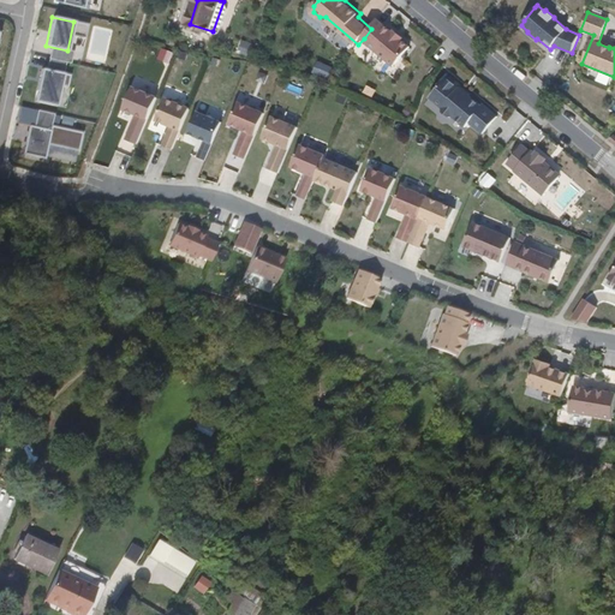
[(364,39),(396,66),(413,47),(405,40),(395,33),(380,18),(371,29),(364,39)]
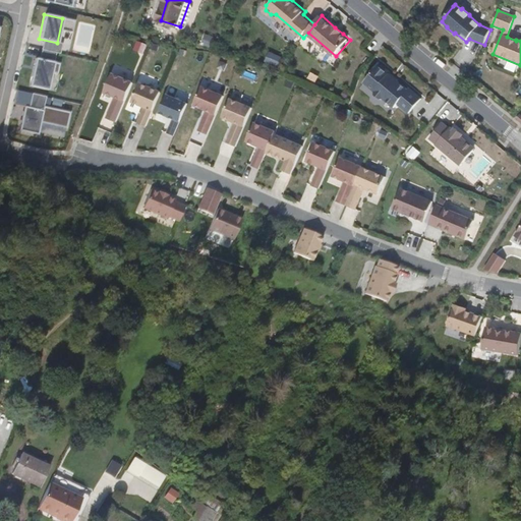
[(213,49),(216,38),(206,34),(201,45),(213,49)]
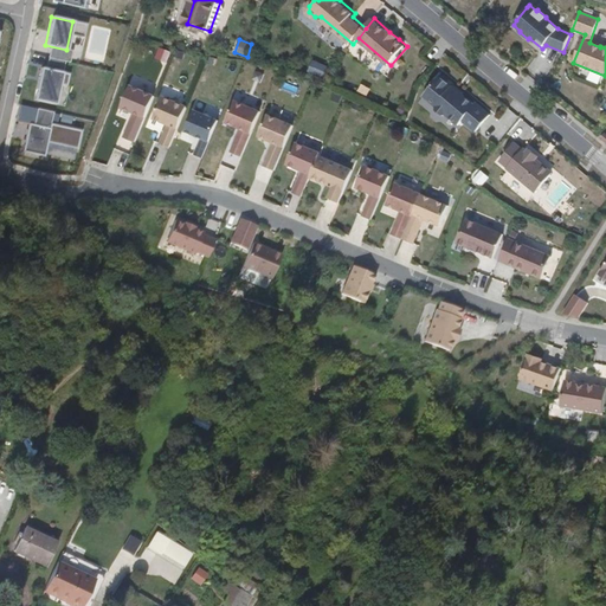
[(323,78),(329,66),(314,60),(309,71),(323,78)]
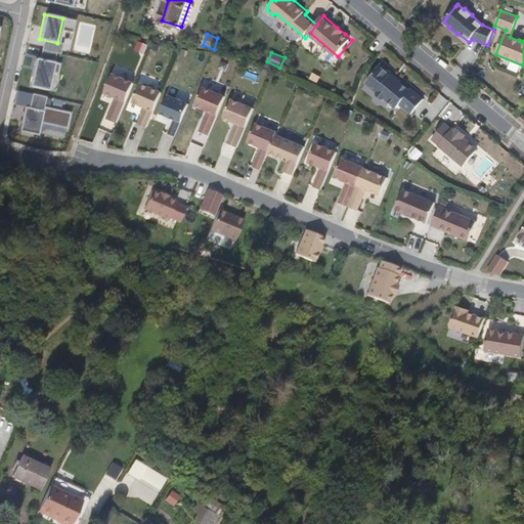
[(34,59),(28,86),(46,91),(53,63),(34,59)]
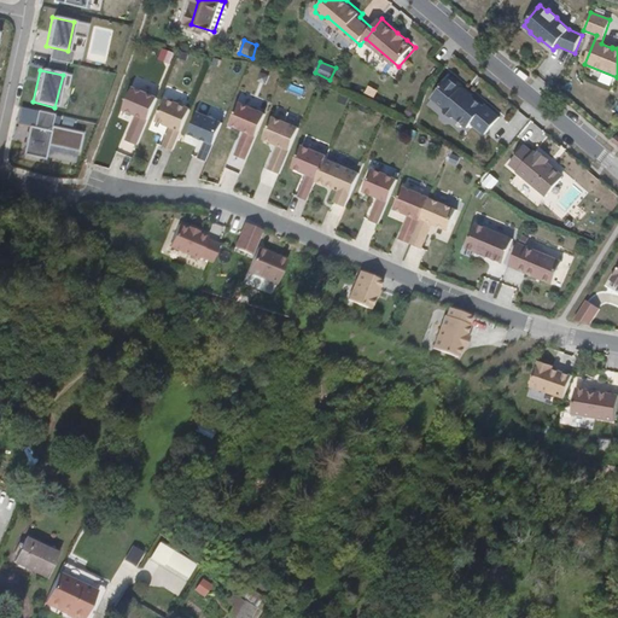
[(476,94),(452,74),(443,85),(443,86),(433,98),(445,109),(447,114),(452,118),(456,117),(468,128),(473,123),(487,135),(501,117),(488,106),(487,108),(474,97),(476,94)]
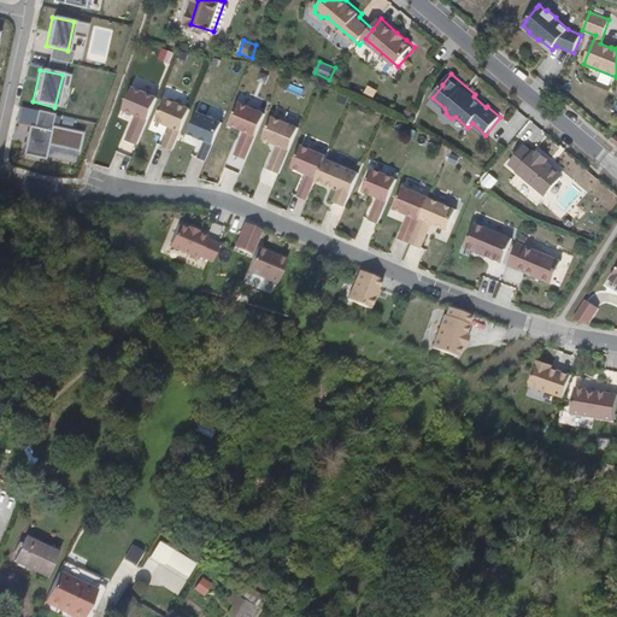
[(130,140),(142,145),(163,99),(139,88),(129,110),(146,117),(142,125),(139,124),(130,140)]
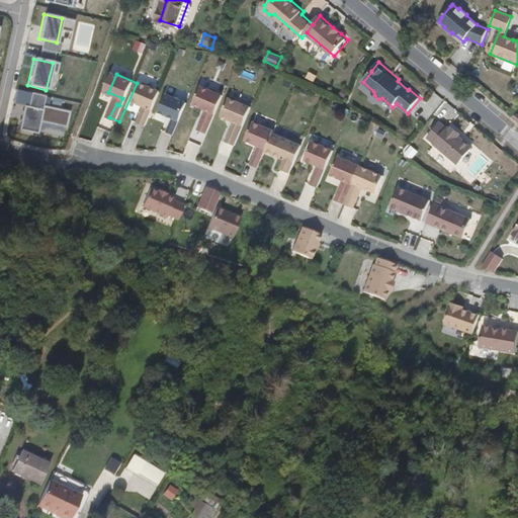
[(140,123),(148,126),(163,92),(143,83),(135,101),(147,107),(140,123)]
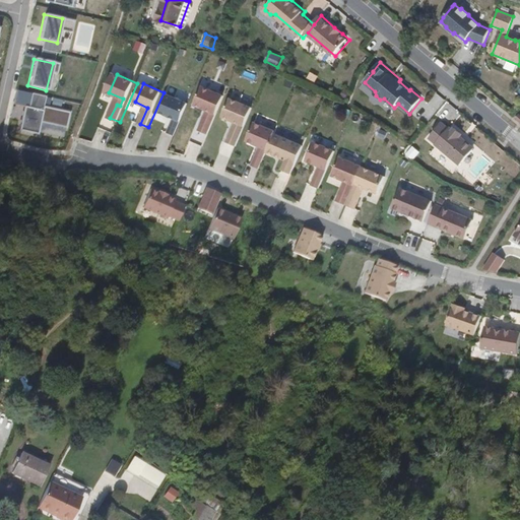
[(200,129),(209,133),(225,94),(204,85),(196,104),(211,111),(208,118),(205,117),(200,129)]
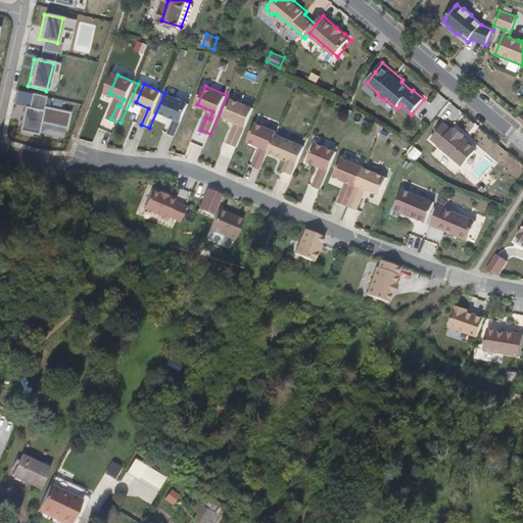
[(346,89),(343,96),(351,100),(354,92),(346,89)]
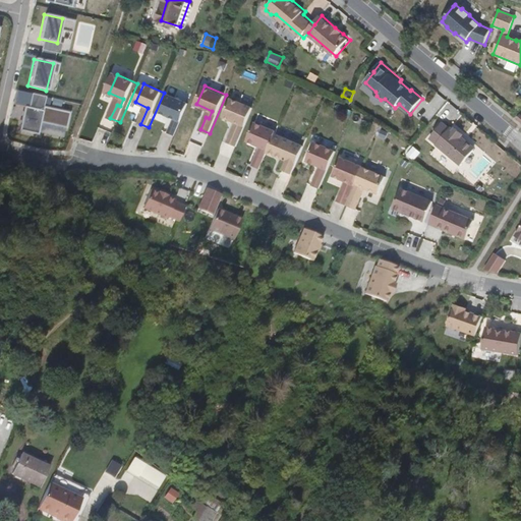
[(190,104),(169,95),(161,113),(175,119),(169,133),(176,136),(190,104)]
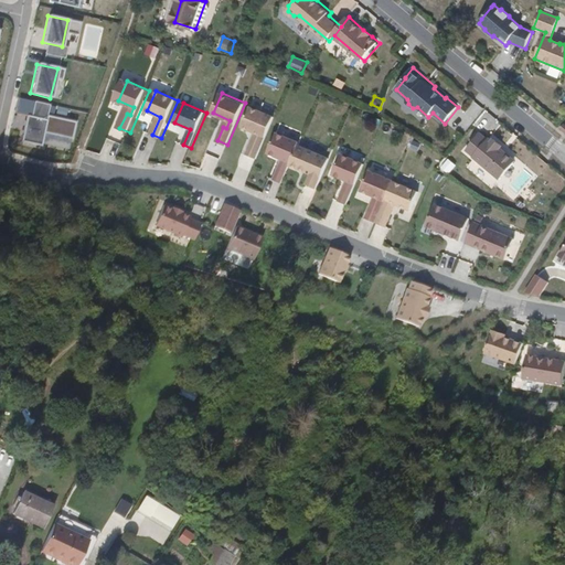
[(477,120),(479,104),(471,103),(468,118),(477,120)]
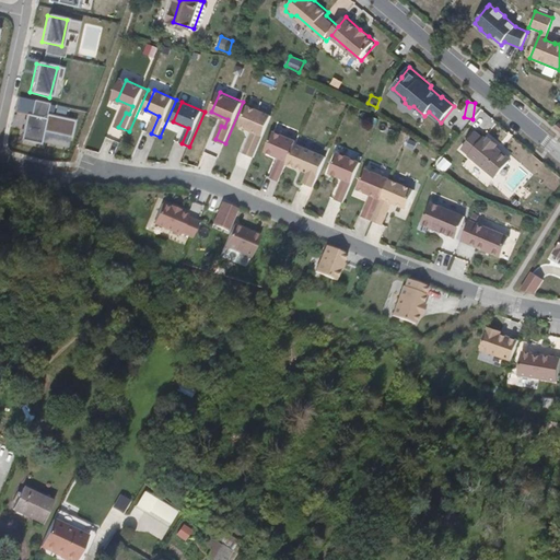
[(255,156),(273,115),(249,105),(241,125),(258,132),(255,140),(252,139),(245,152),(255,156)]
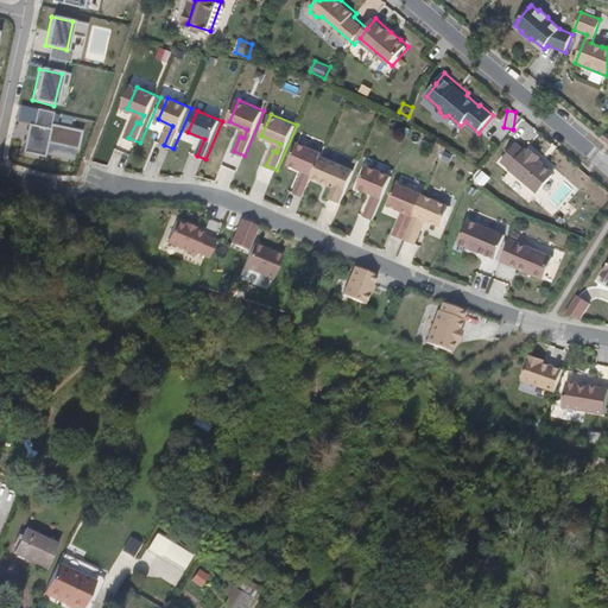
[(50,130),(30,125),(24,152),(45,157),(49,143),(78,150),(82,132),(51,125),(50,130)]
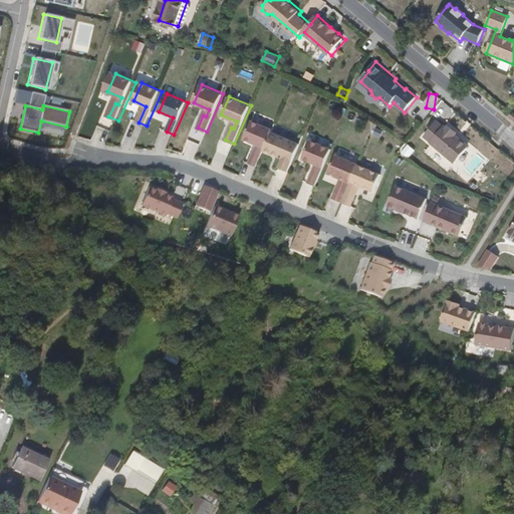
[(108,131),(112,120),(102,116),(98,125),(108,131)]
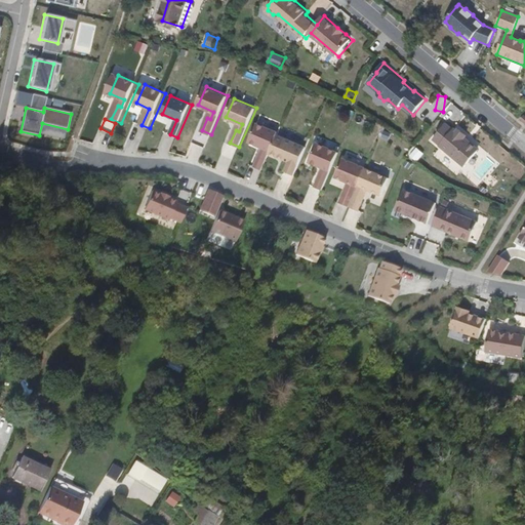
[(256,165),(264,168),(271,152),(279,133),(280,131),(258,122),(250,140),(264,147),(256,165)]
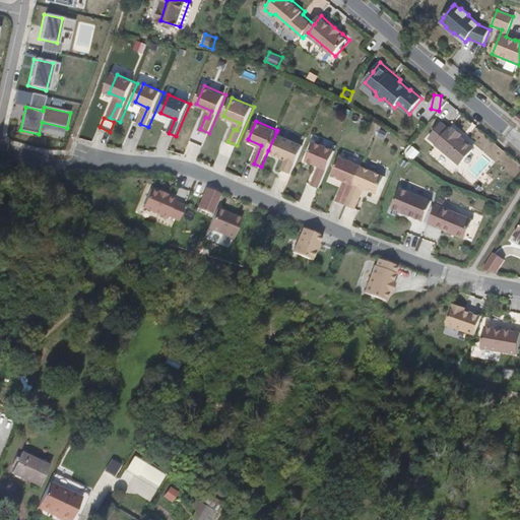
[(437,143),(437,144),(461,166),(473,150),(472,149),(472,146),(467,142),(464,142),(459,138),(461,136),(463,134),(455,128),(453,130),(451,128),(450,129),(443,123),(430,138),(437,143)]
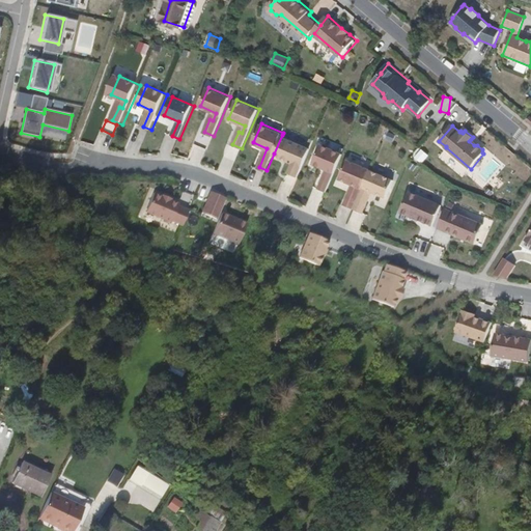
[(311,147),(282,135),(274,154),(294,163),(289,172),(300,176),(311,147)]
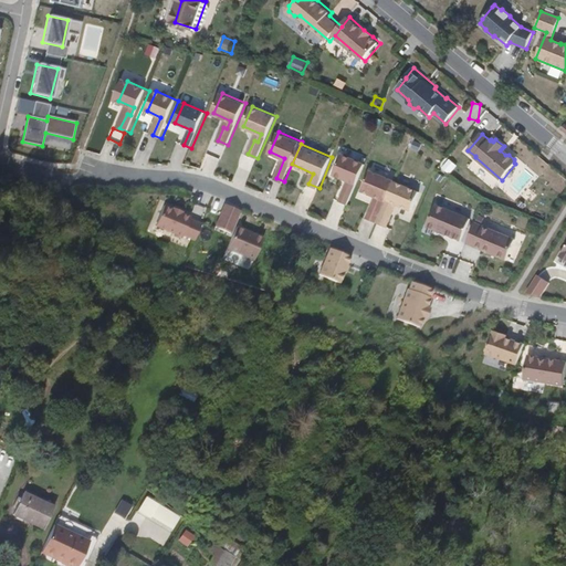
[(341,201),(348,205),(366,164),(343,154),(335,174),(349,180),(341,201)]
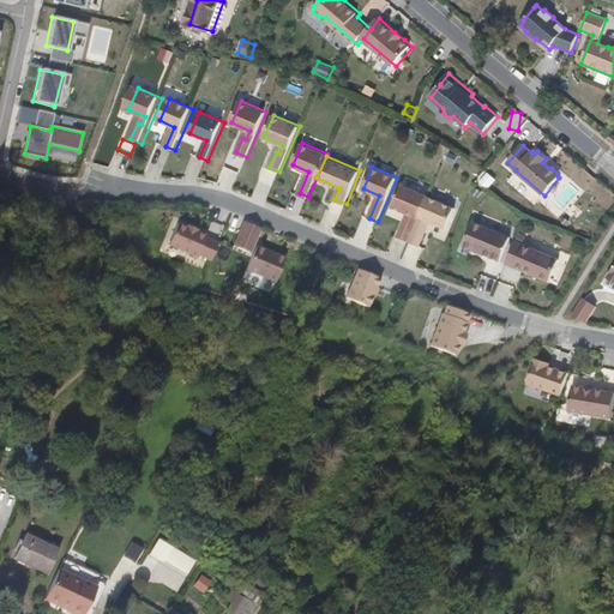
[(488,173),(480,181),(488,190),(497,180),(488,173)]
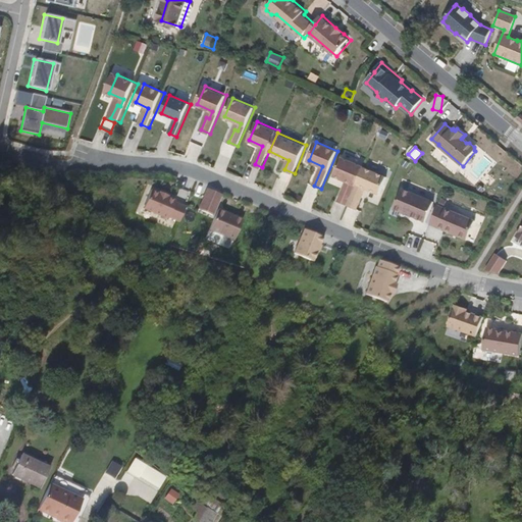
[(365,166),(343,157),(334,175),(351,183),(348,190),(345,189),(338,201),(348,205),(365,166)]
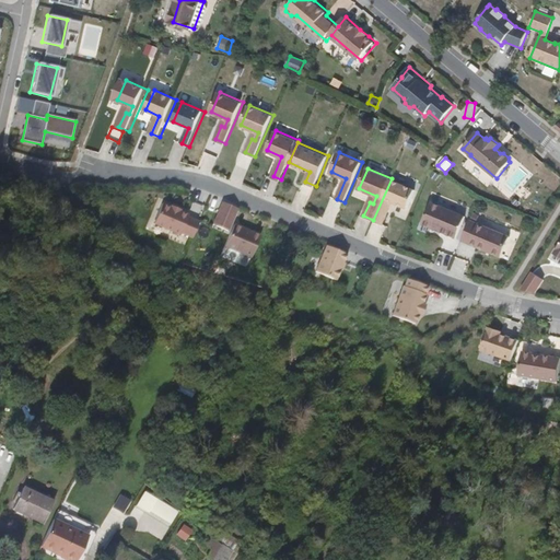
[(416,189),(392,178),(373,220),(384,224),(389,211),(386,209),(389,201),(407,209),(416,189)]
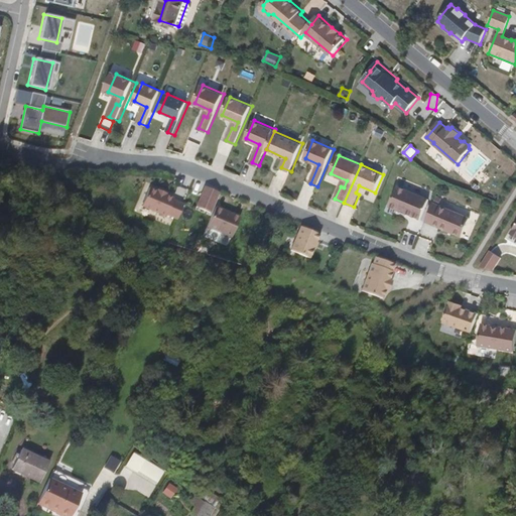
[(221,191),(207,185),(204,192),(218,198),(221,191)]
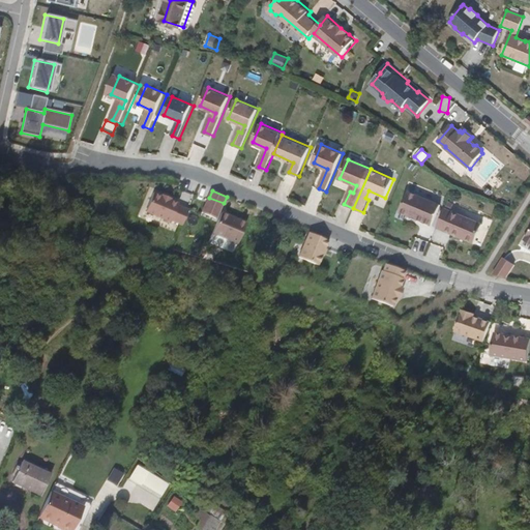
[(183,224),(189,208),(180,204),(180,203),(172,199),(173,198),(165,194),(164,196),(155,192),(148,210),(172,222),(173,219),(183,224)]
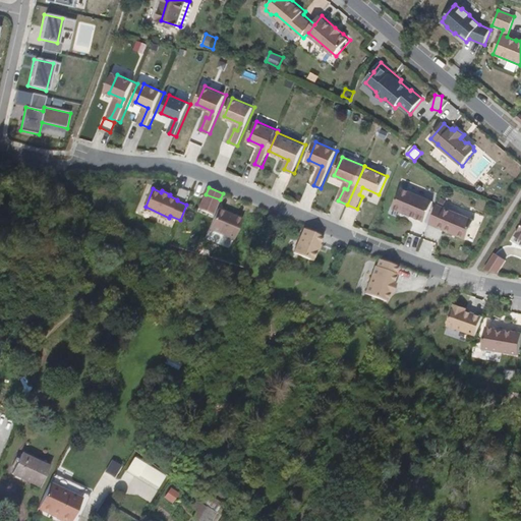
[(433,201),(402,188),(394,209),(402,212),(402,210),(410,214),(410,215),(424,221),(429,211),(433,201)]
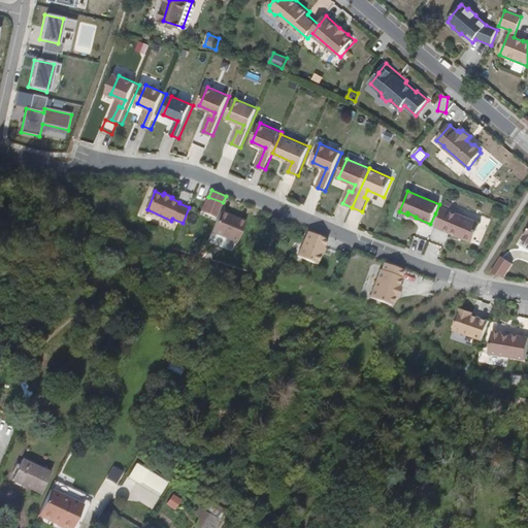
[(223,202),(208,197),(203,210),(217,217),(223,202)]
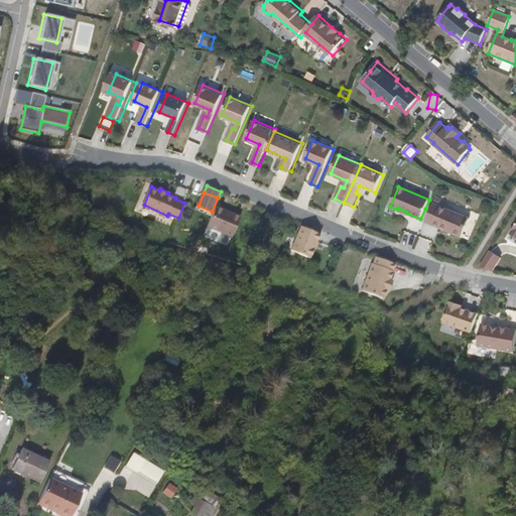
[(425,221),(462,237),(470,218),(433,203),(425,221)]
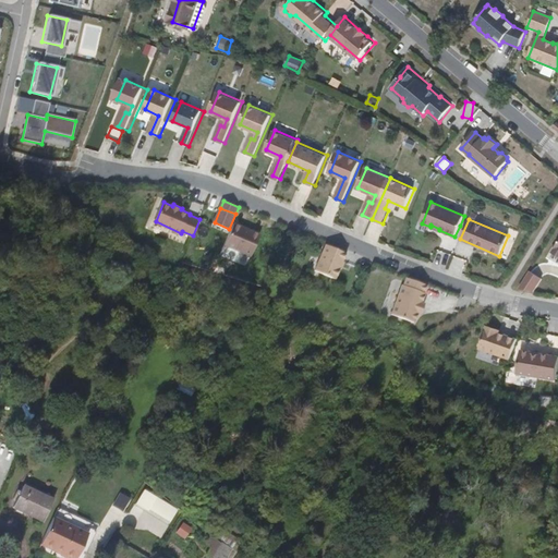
[(243,226),(235,222),(226,244),(252,255),(262,233),(253,230),(243,226)]
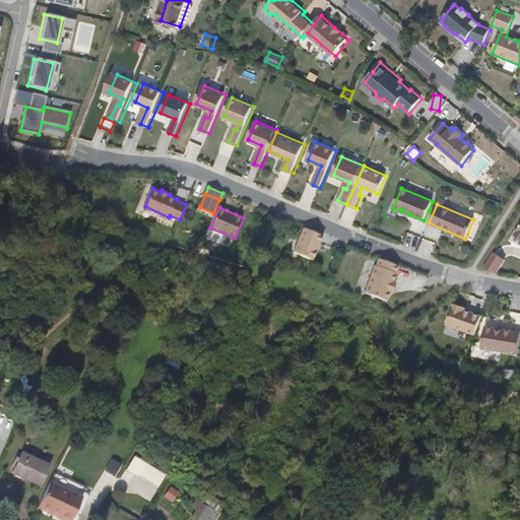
[(304,228),(294,251),(313,259),(323,235),(304,228)]
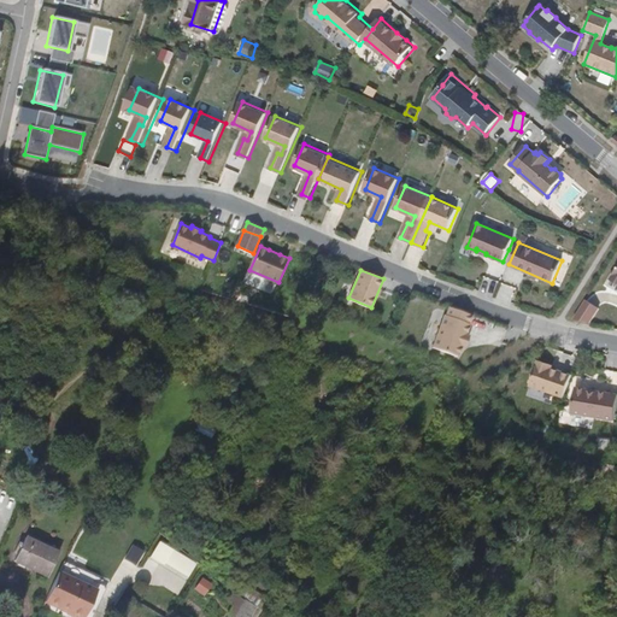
[(470,315),(448,306),(445,315),(444,315),(432,347),(457,356),(460,345),(462,346),(465,335),(464,334),(469,324),(468,323),(470,315)]
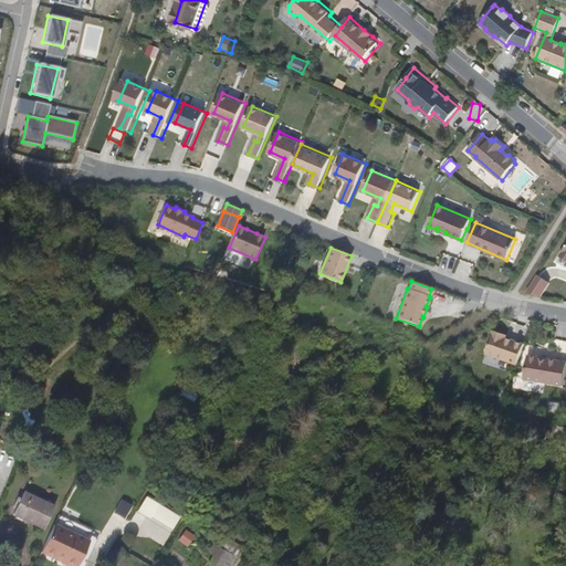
[(516,364),(523,344),(511,339),(506,338),(505,337),(505,335),(493,331),(485,353),(516,364)]
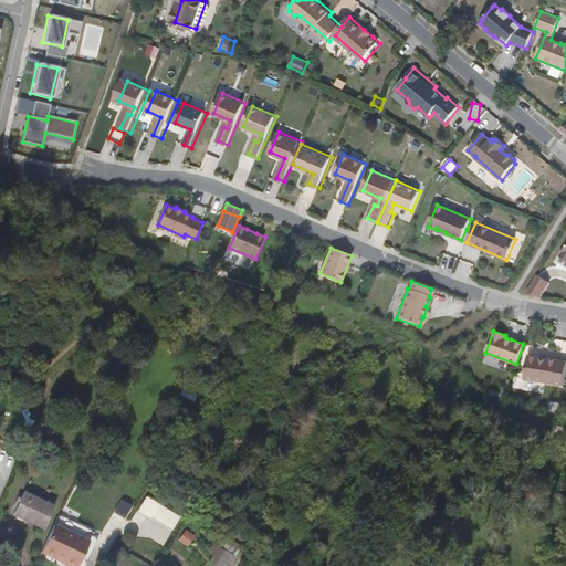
[(537,357),(526,355),(522,378),(562,386),(565,362),(547,358),(546,358),(546,360),(537,358),(538,357),(537,357)]
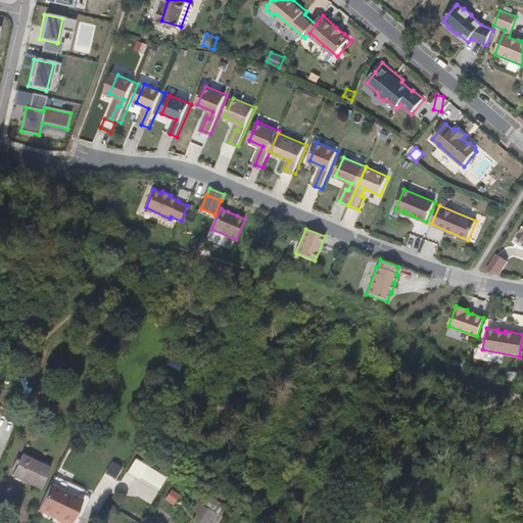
[(169,358),(165,365),(179,371),(182,365),(169,358)]
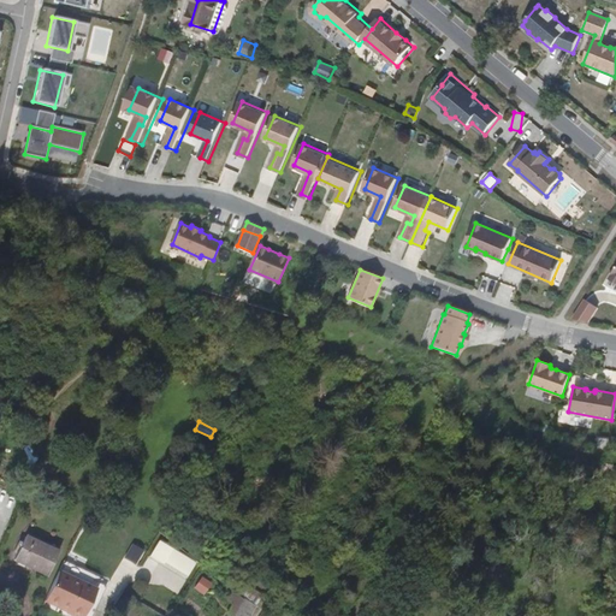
[(53,551),(23,538),(13,563),(41,576),(53,551)]
